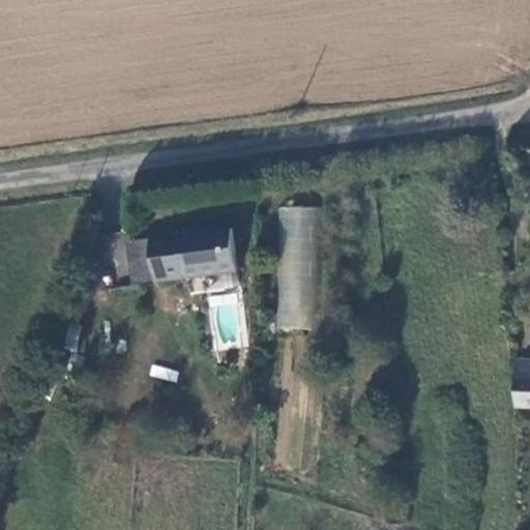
[(317,207),(280,206),(275,328),(313,329),(317,207)]
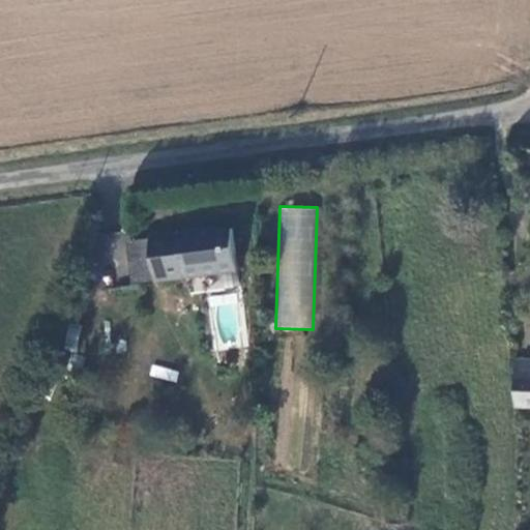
[(227,228),(145,239),(150,282),(233,269),(227,228)]
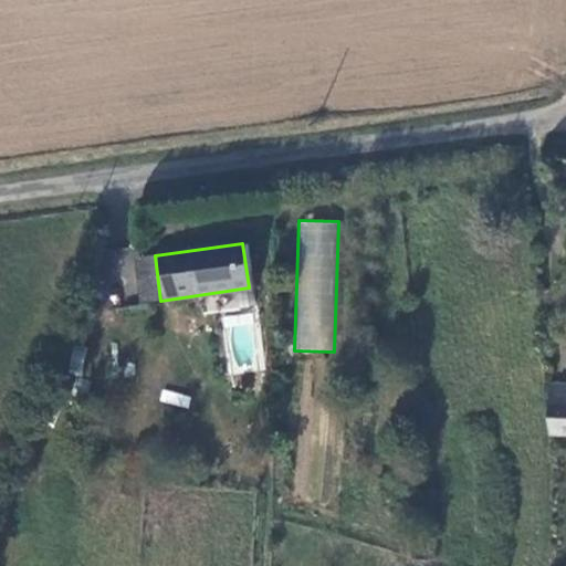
[(160,301),(155,255),(132,258),(138,304),(160,301)]
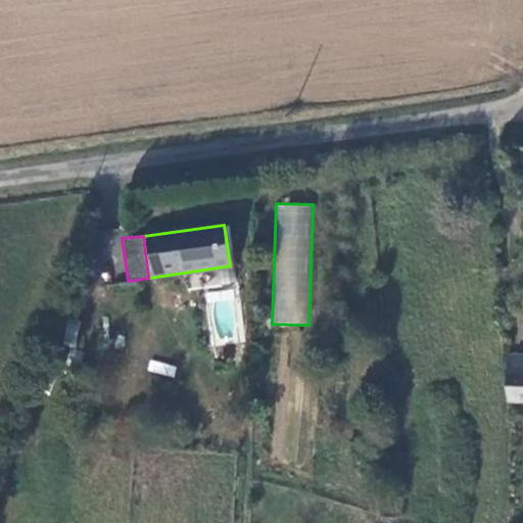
[(149,359),(146,370),(173,378),(176,367),(149,359)]
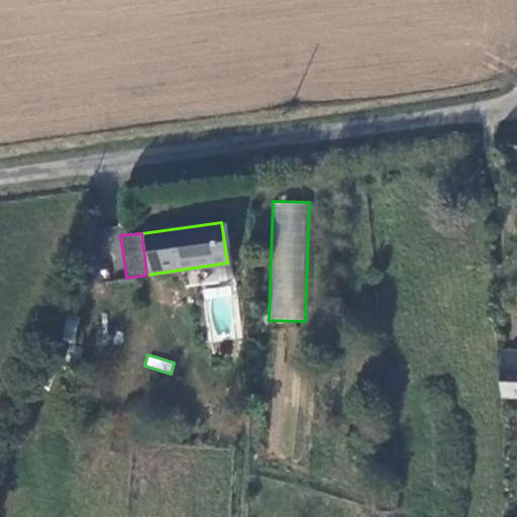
[(516,355),(502,357),(503,400),(516,400),(516,355)]
